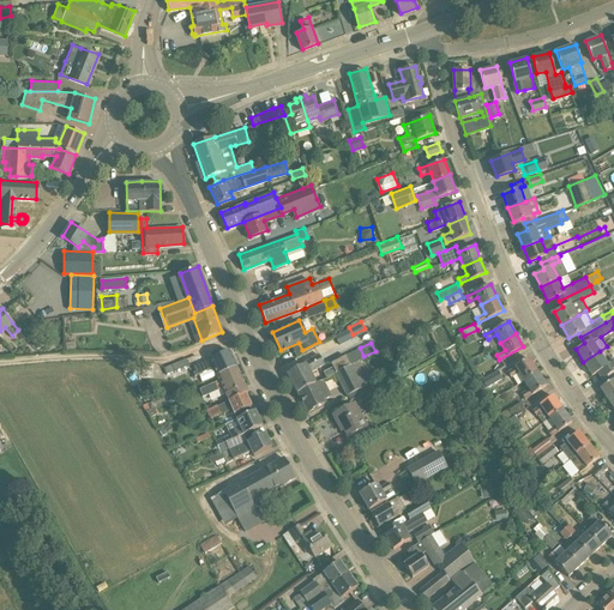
[(229,349),(194,364),(196,369),(193,372),(196,374),(214,366),(217,374),(236,366),(229,349)]
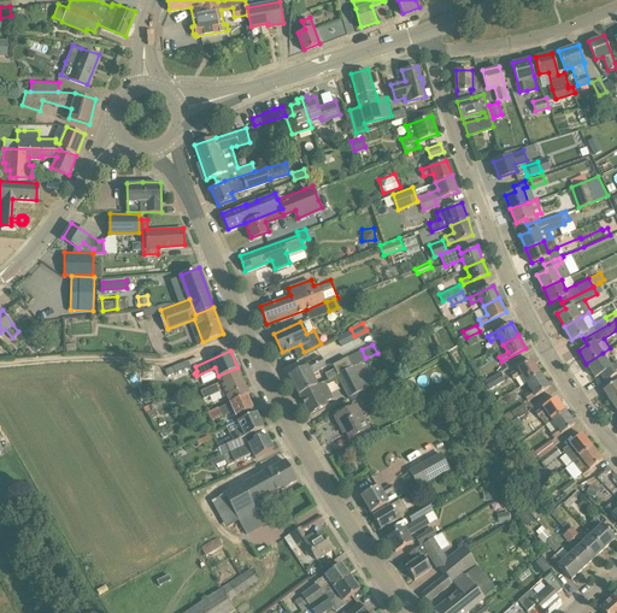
[(616,370),(616,359),(610,364),(603,353),(586,364),(595,376),(604,370),(607,376),(616,370)]
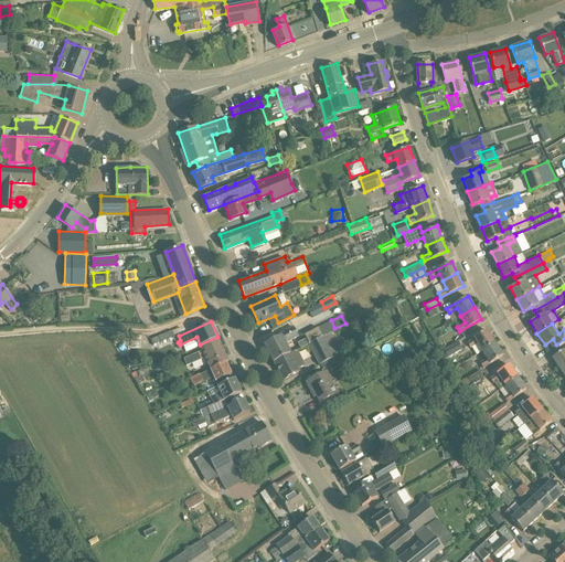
[(274,360),(290,352),(285,341),(299,335),(295,326),(281,331),(283,333),(265,343),(274,360)]
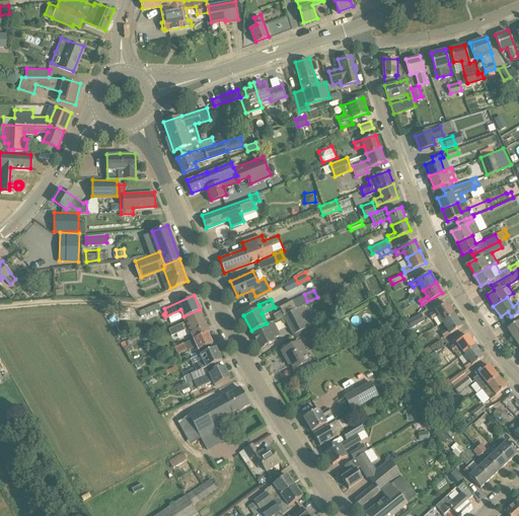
[(297,308),(293,299),(280,306),(282,309),(274,313),(276,318),(284,314),(297,308)]
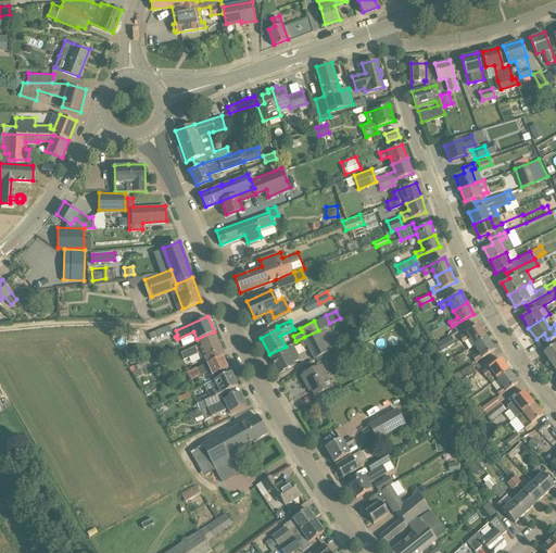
[(172,329),(169,324),(149,331),(151,337),(172,329)]
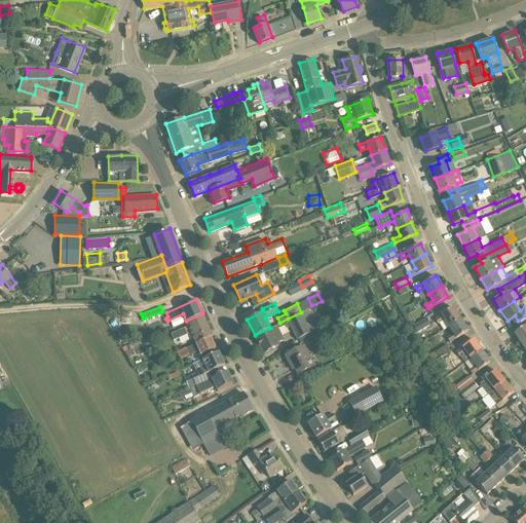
[(453,306),(436,318),(439,322),(444,319),(449,325),(460,318),(453,306)]
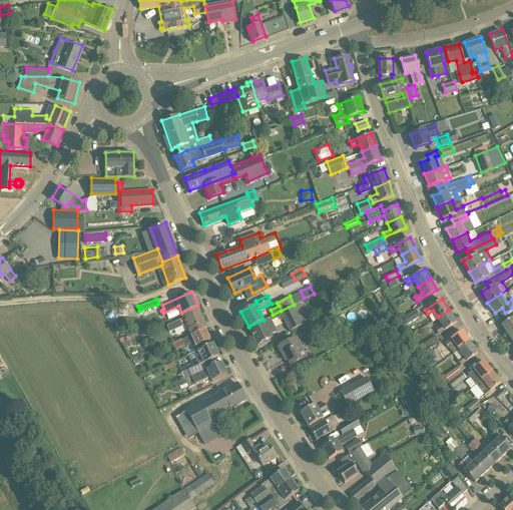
[(294,305),(281,311),(291,330),(304,324),(294,305)]
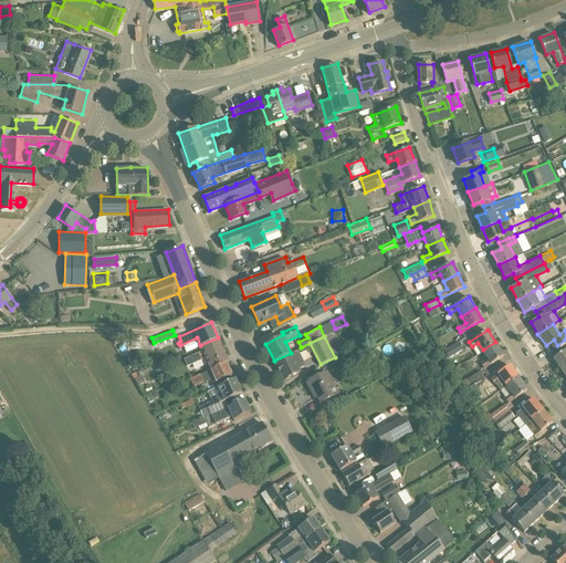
[(218,337),(200,345),(202,350),(185,357),(187,364),(206,356),(208,363),(210,368),(227,362),(229,361),(218,337)]
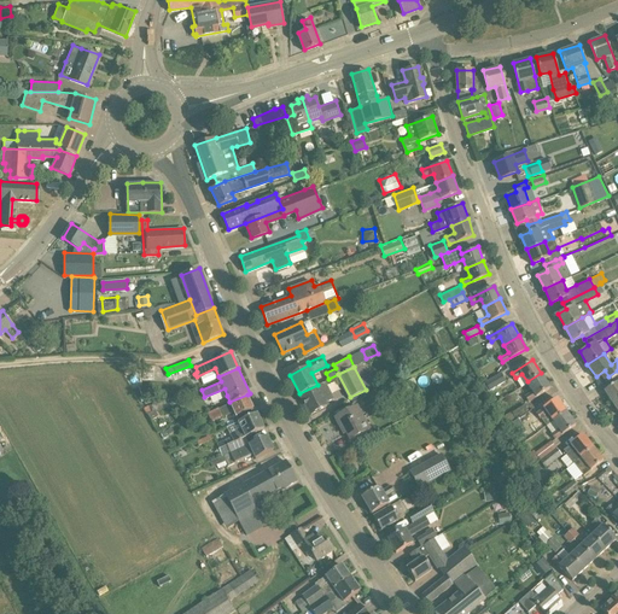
[(505,379),(501,372),(485,380),(490,387),(505,379)]
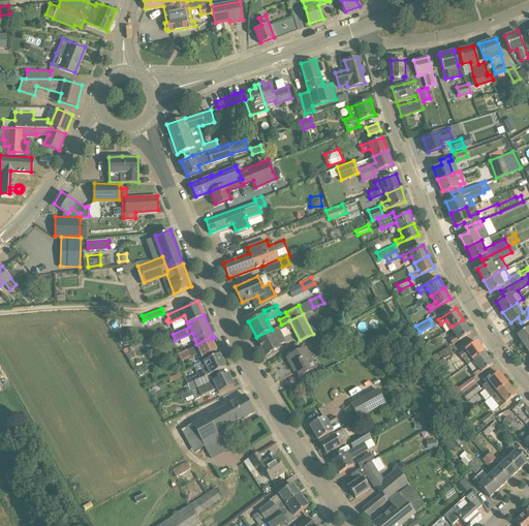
[(452,327),(456,334),(449,338),(453,343),(470,332),(463,319),(452,327)]
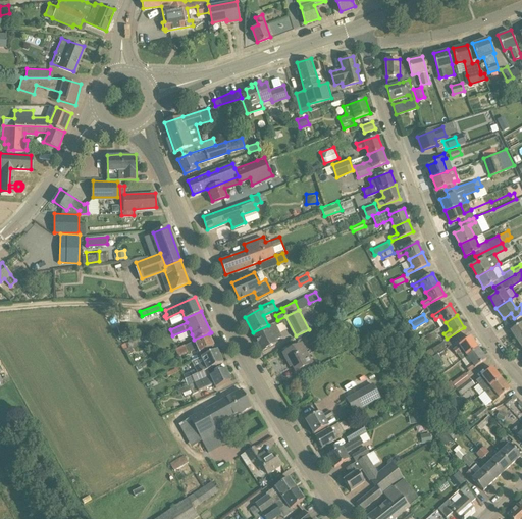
[(521,336),(521,321),(510,329),(517,340),(521,336)]
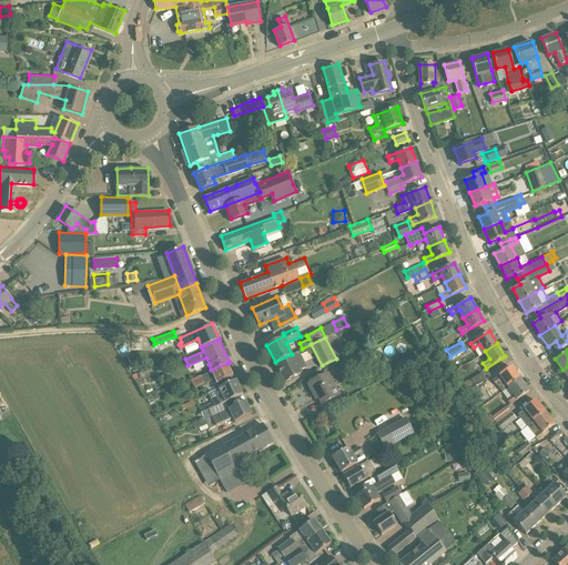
[(141,363),(138,351),(128,354),(131,366),(141,363)]
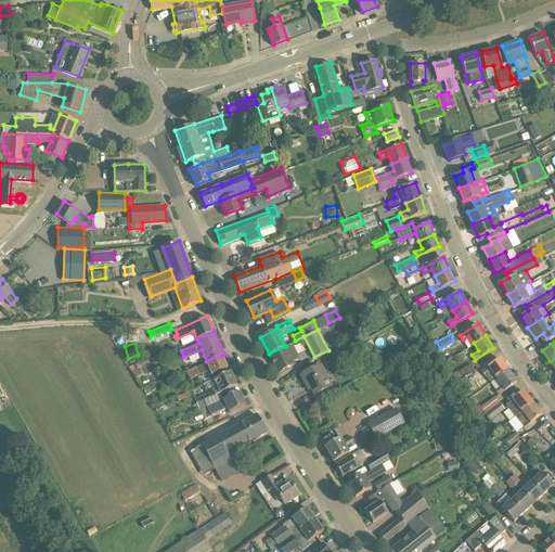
[(299,357),(292,343),(285,346),(269,354),(278,371),(294,363),(293,360),(299,357)]
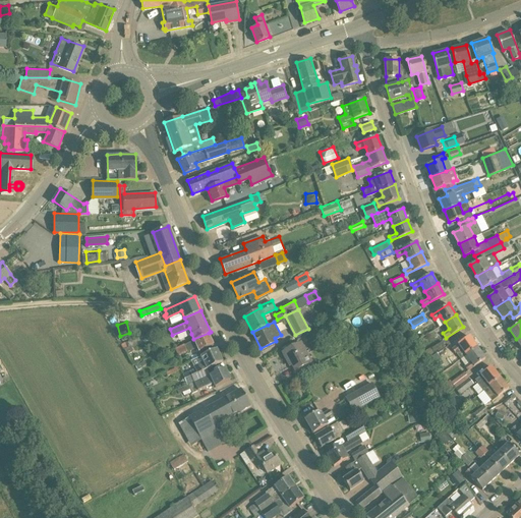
[(331,331),(325,327),(321,332),(327,336),(331,331)]
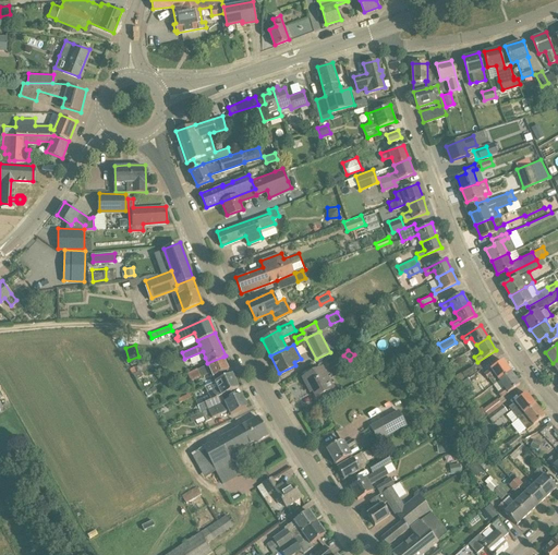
[(223,357),(207,363),(208,363),(187,372),(192,379),(202,375),(211,371),(214,376),(229,369),(223,357)]
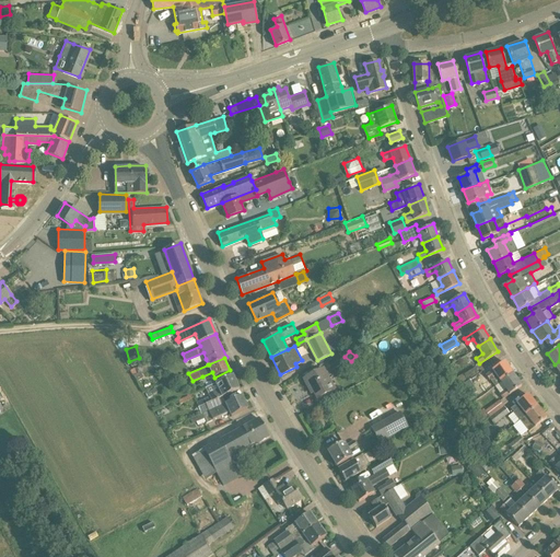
[(513,372),(504,360),(486,373),(489,379),(496,374),(501,381),(513,372)]
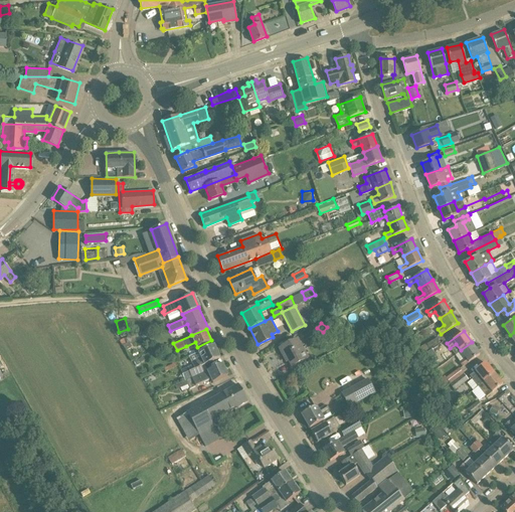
[(298,337),(290,341),(280,347),(285,357),(287,355),(292,365),(308,357),(298,337)]
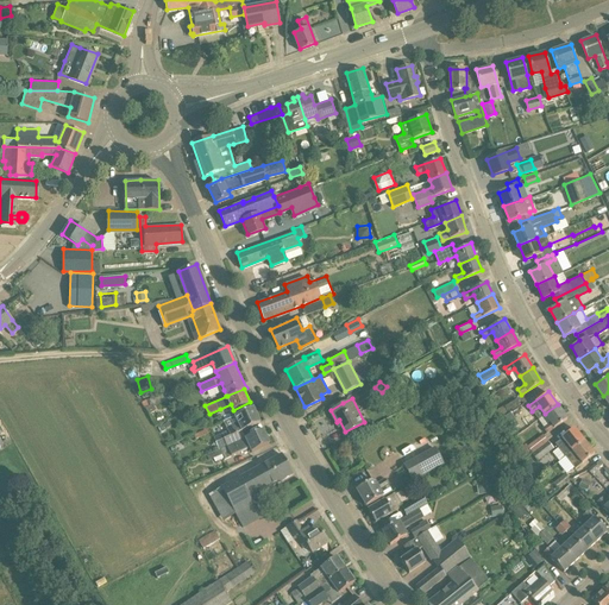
[(156,409),(152,402),(149,404),(145,405),(149,413),(156,409)]
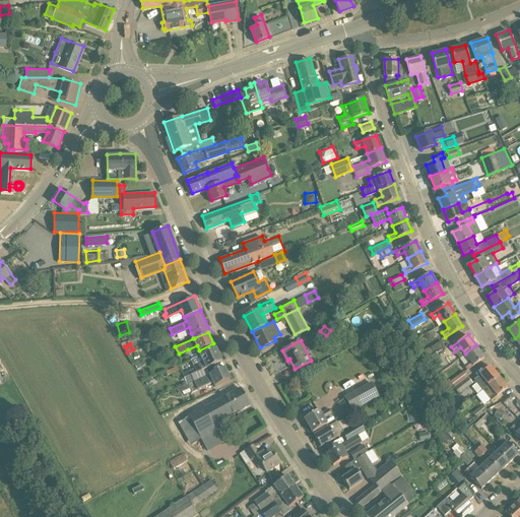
[(476,345),(465,353),(470,361),(464,365),(467,369),(484,357),(476,345)]
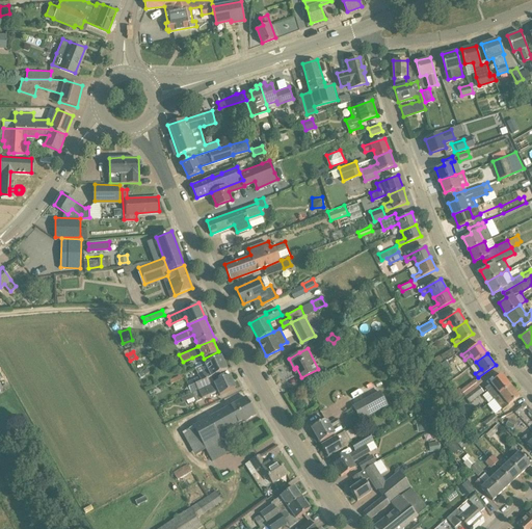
[(208,377),(228,368),(221,354),(205,362),(208,367),(197,372),(202,380),(189,386),(191,392),(193,391),(211,382),(208,377)]
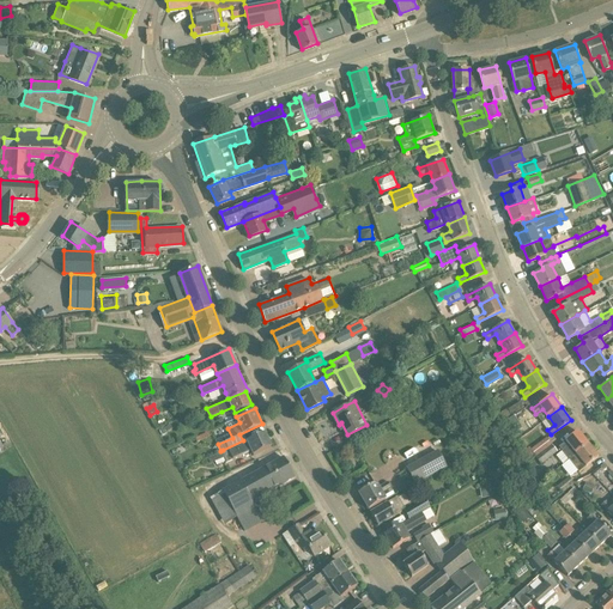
[(514,413),(502,421),(510,434),(522,426),(514,413)]
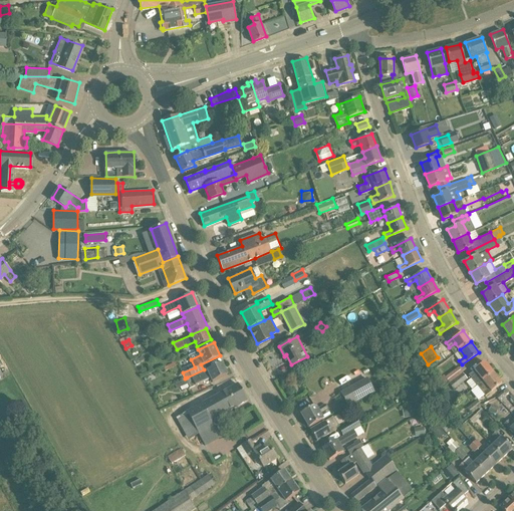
[(477,384),(493,370),(485,360),(469,373),(471,377),(477,384)]
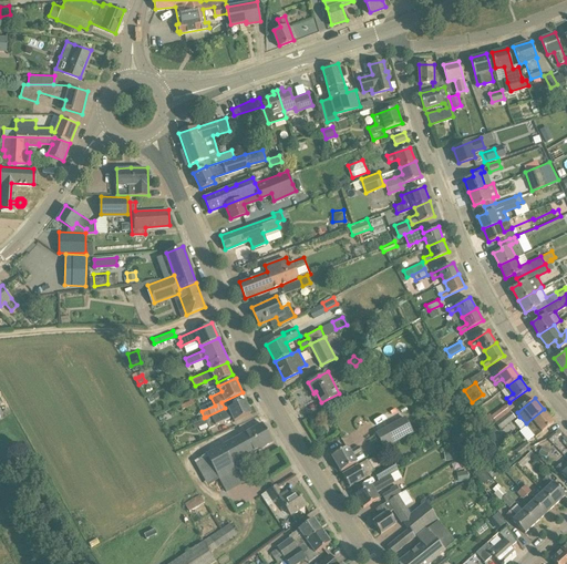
[(225,408),(206,417),(207,421),(209,427),(215,423),(233,416),(234,419),(251,412),(245,399),(225,408)]
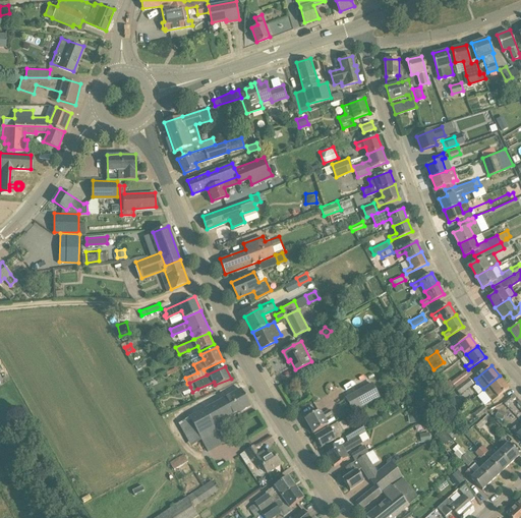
[(468,377),(464,371),(452,381),(450,379),(443,385),(447,392),(455,386),(455,387),(468,377)]
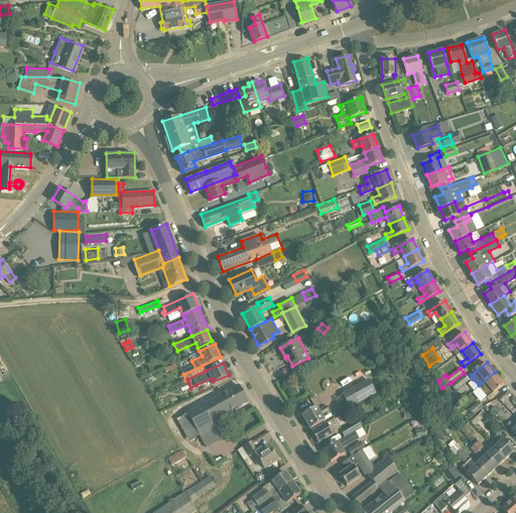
[(495,372),(479,385),(484,392),(487,396),(504,383),(495,372)]
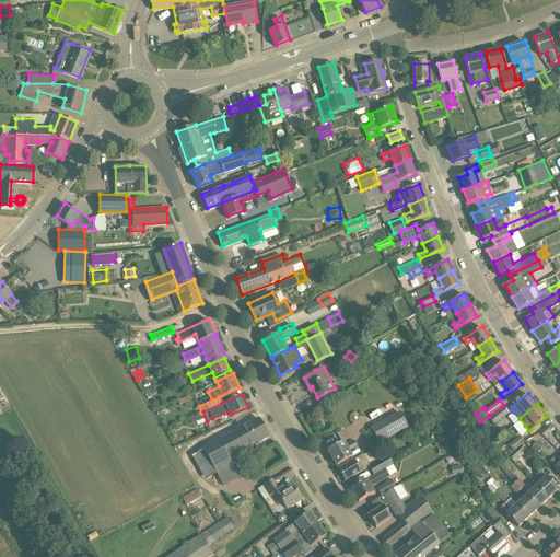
[(503,405),(489,416),(493,422),(508,410),(503,405)]
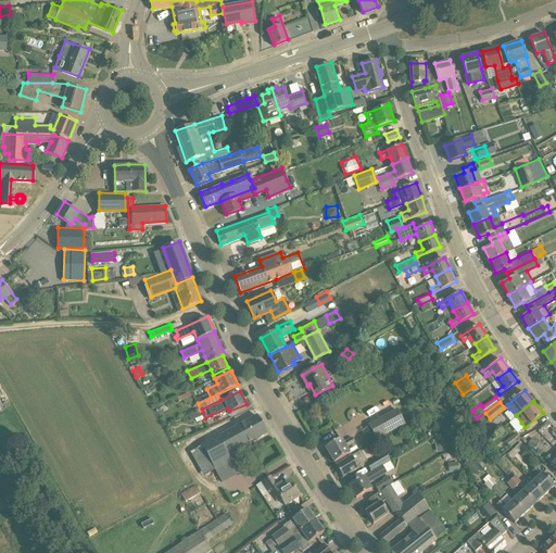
[(405,422),(396,407),(368,424),(377,438),(405,422)]
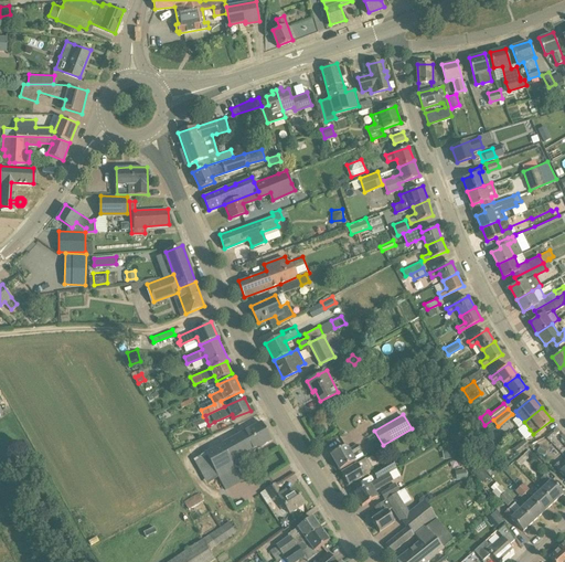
[(232,460),(272,438),(262,421),(205,453),(217,476),(220,478),(236,468),(232,460)]
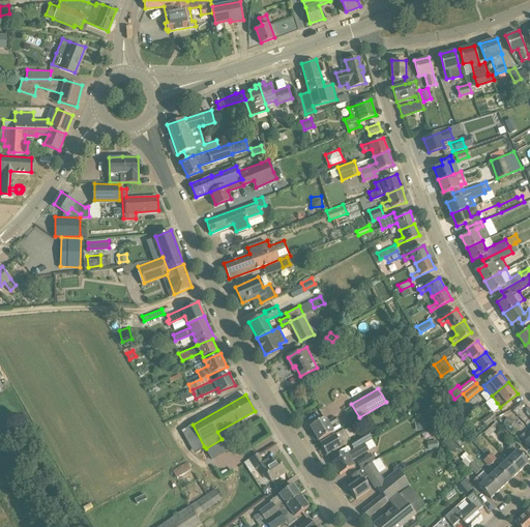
[(492,411),(482,419),(487,425),(496,416),(492,411)]
